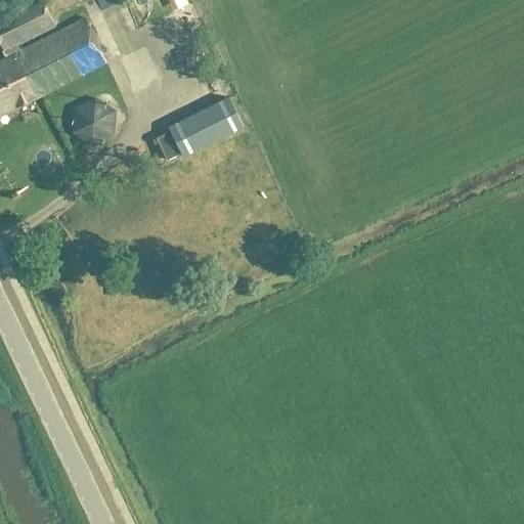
[(33,100),(36,98),(104,63),(85,20),(18,52),(16,47),(55,28),(39,0),(33,0),(0,16),(0,48),(6,59),(0,61),(0,116),(33,100)]
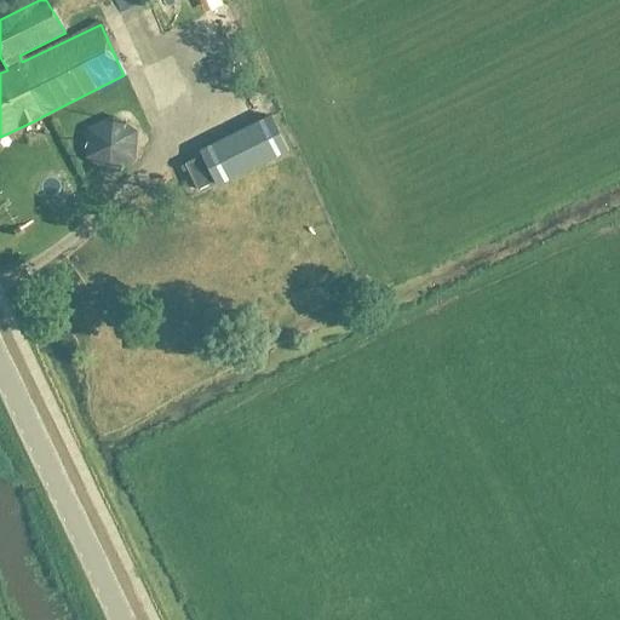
[(269,116),(200,151),(217,185),(286,151),(269,116)]
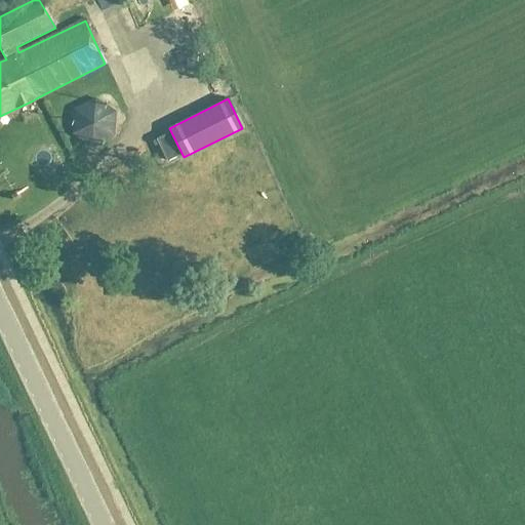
[(64,120),(89,155),(114,137),(88,102),(64,120)]
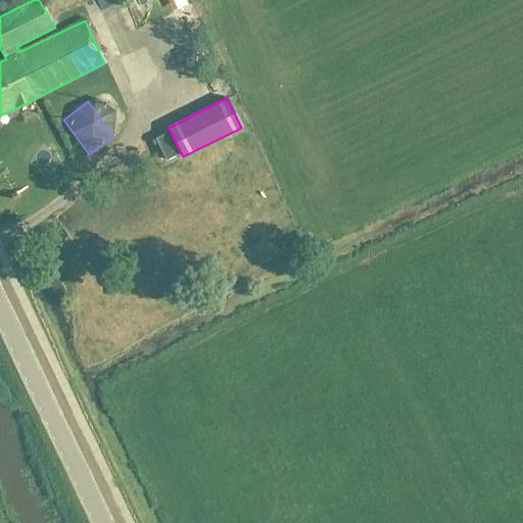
[(165,134),(154,139),(165,161),(177,155),(165,134)]
